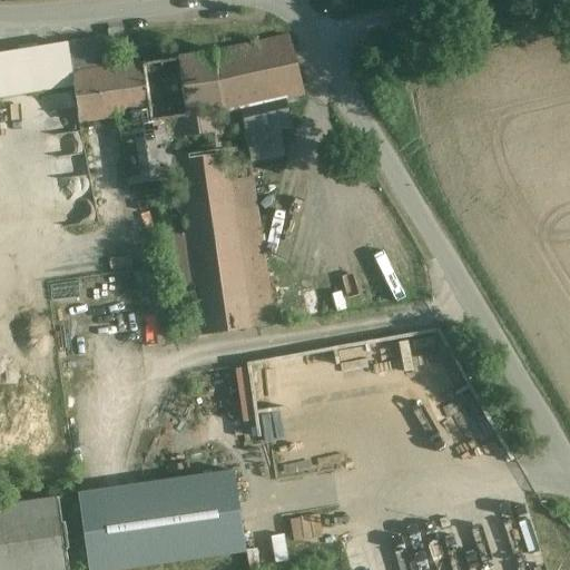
[(287,37),(214,52),(214,53),(215,53),(223,114),(229,111),(243,109),(282,100),(304,96),(287,37)]
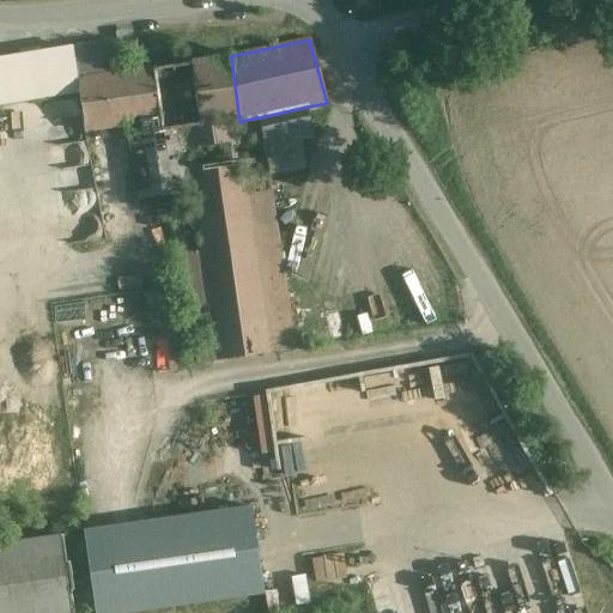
[(113,42),(72,48),(78,80),(117,74),(113,42)]
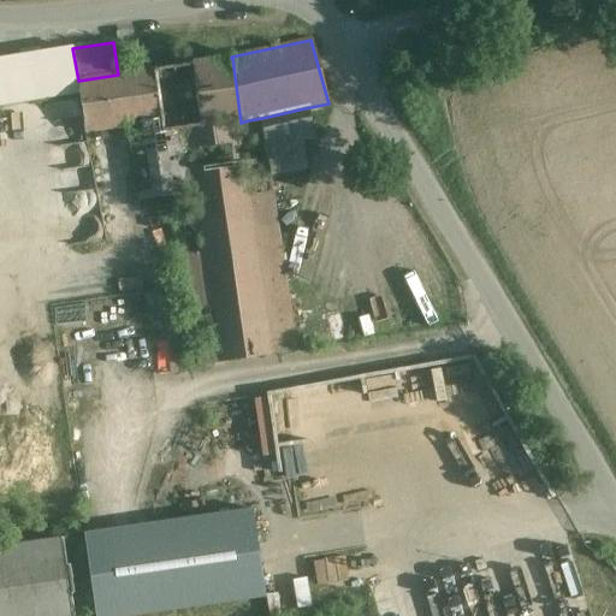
[(72,48),(0,59),(0,106),(80,94),(78,81),(72,48)]
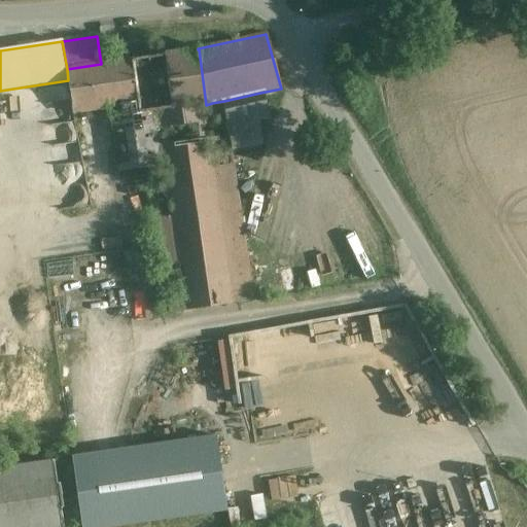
[(101,64),(67,69),(68,80),(73,113),(109,107),(137,104),(138,114),(206,105),(199,49),(198,49),(101,64)]
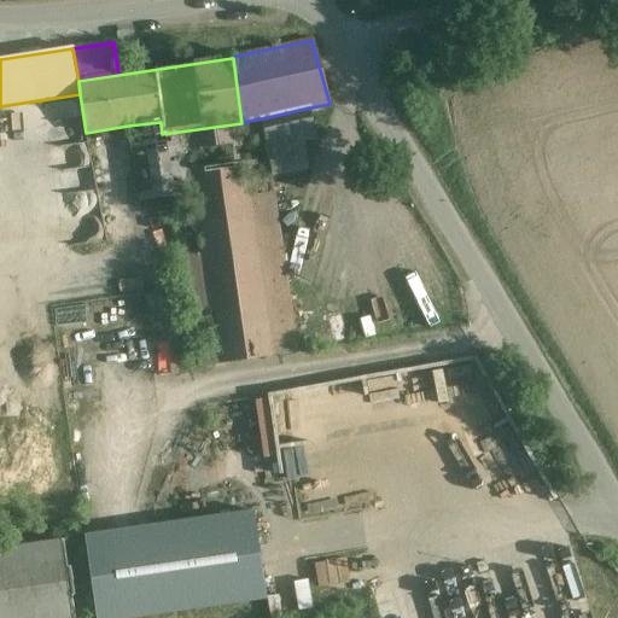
[(305,109),(263,118),(266,141),(268,141),(268,147),(315,140),(305,109)]
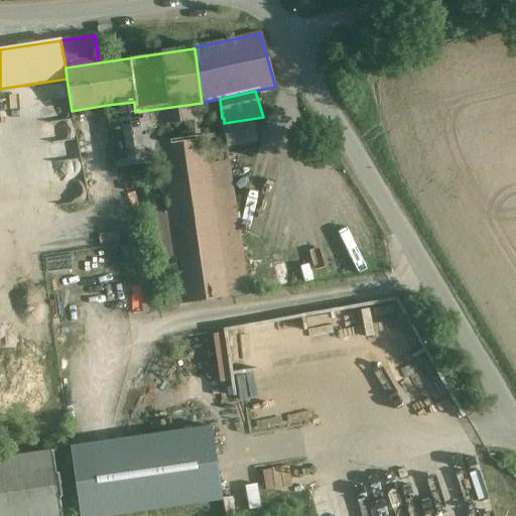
[(162,307),(229,298),(247,295),(222,118),(220,99),(208,101),(208,102),(202,103),(135,112),(143,164),(158,275),(162,307)]
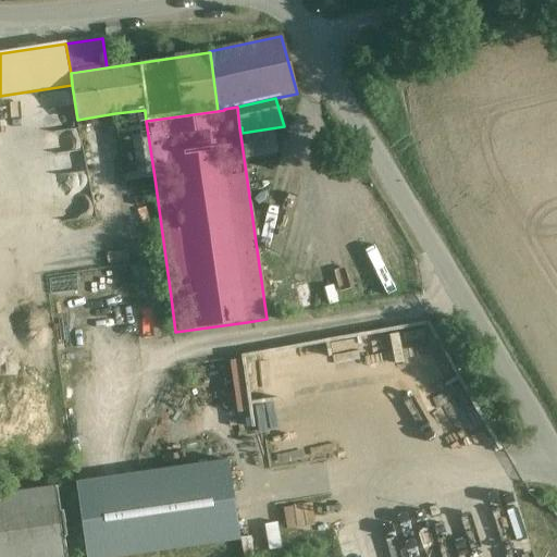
[(145,110),(115,113),(125,182),(155,177),(146,121),(145,110)]
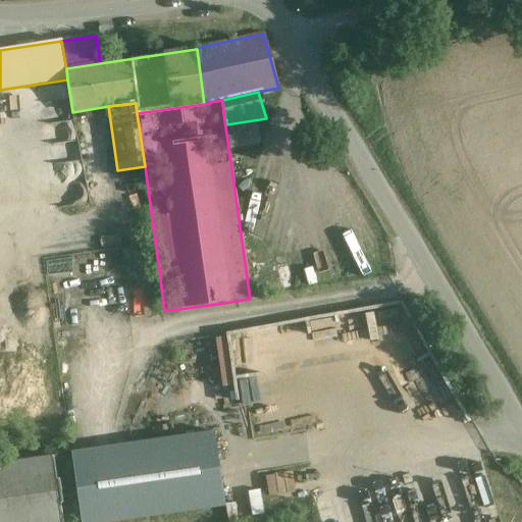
[(289,267),(277,269),(281,291),(293,289),(289,267)]
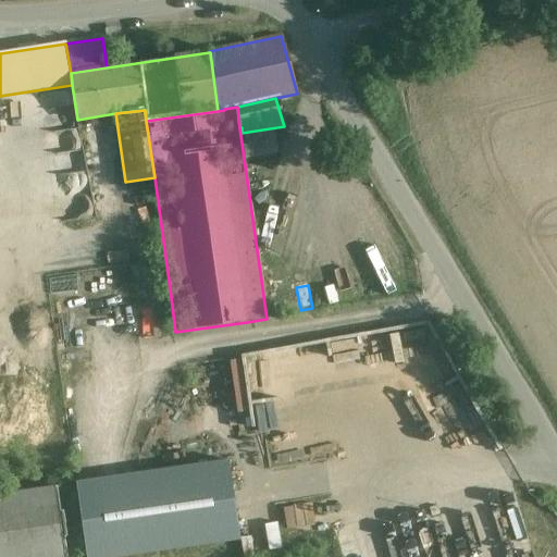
[(273,304),(274,314),(298,311),(296,300),(273,304)]
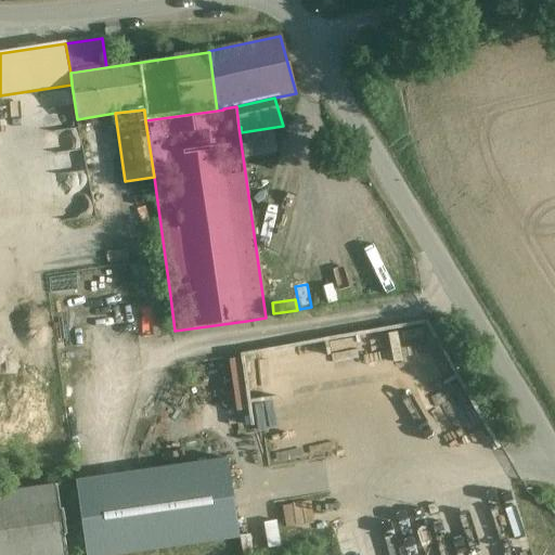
[(230,410),(243,409),(244,429),(258,428),(256,400),(266,399),(262,352),(227,355),(230,410)]
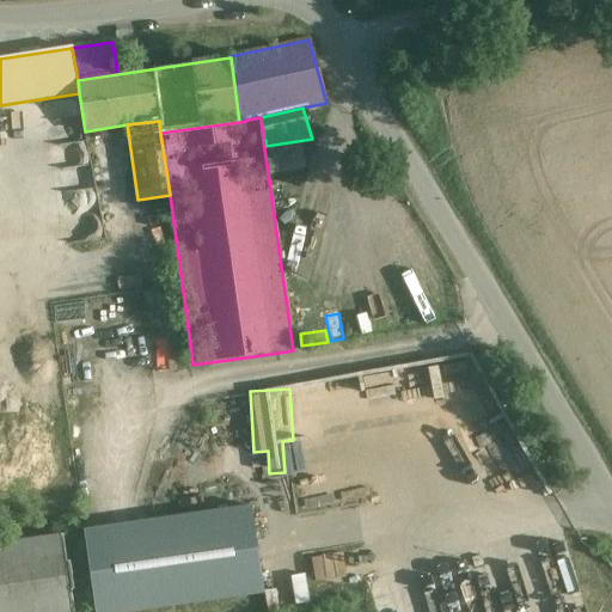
[(0,611),(146,611),(307,588),(289,473),(258,478),(214,484),(196,487),(201,518),(0,546),(0,611)]
